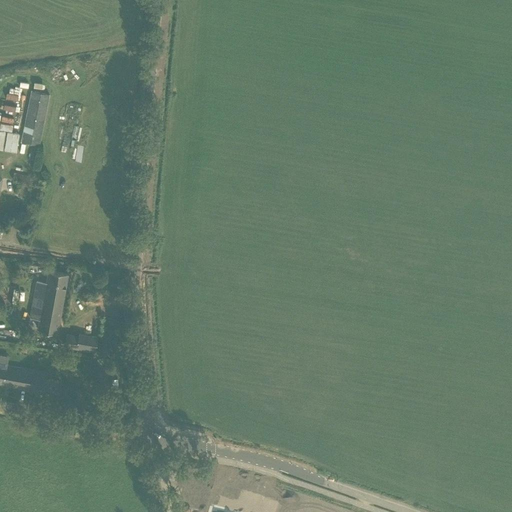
[(17,105),(21,87),(7,85),(4,102),(17,105)]
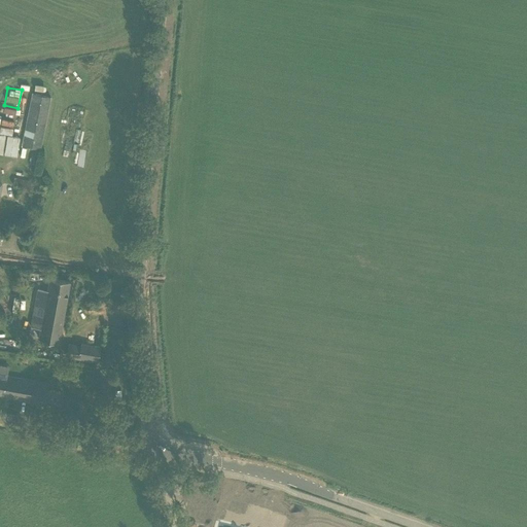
[(22,146),(30,148),(40,150),(51,98),(33,94),(22,146)]
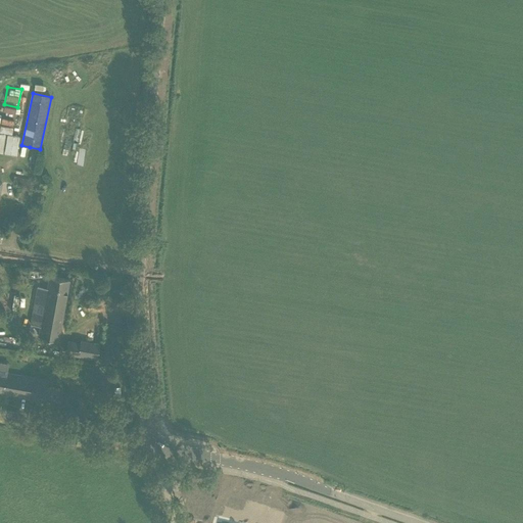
[(11,135),(13,127),(0,125),(0,151),(16,155),(20,136),(11,135)]
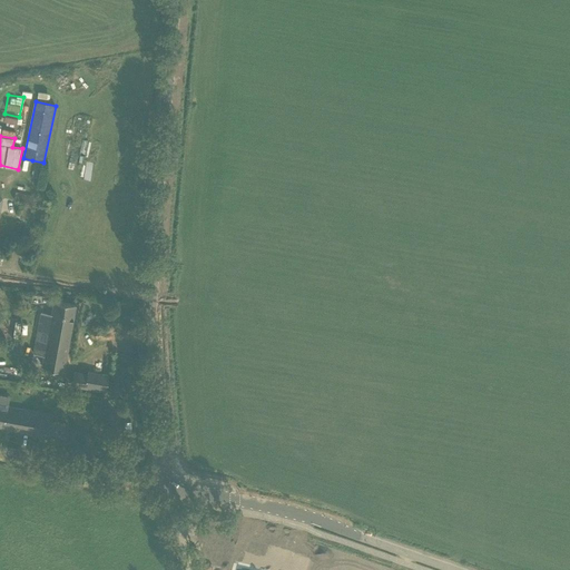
[(89,180),(92,164),(87,161),(82,179),(89,180)]
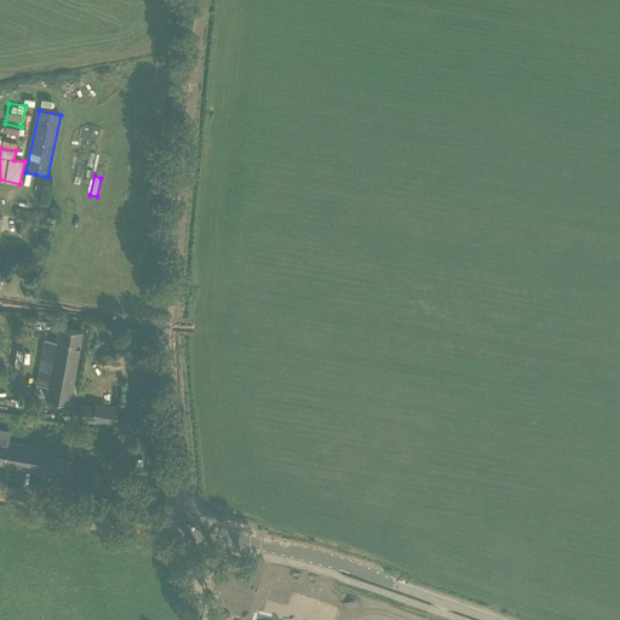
[(17,210),(16,218),(22,219),(21,223),(38,227),(40,214),(17,210)]
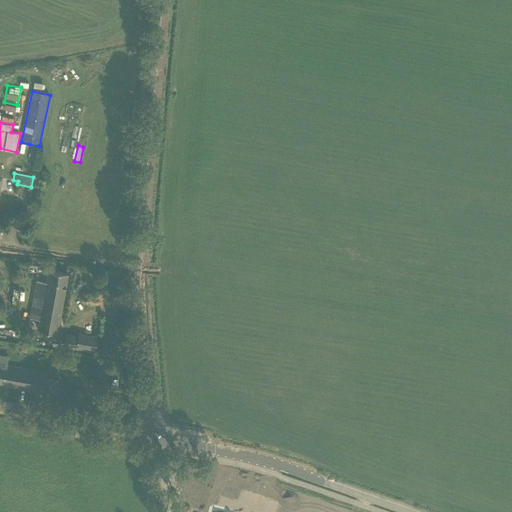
[(12,218),(10,227),(22,230),(24,220),(12,218)]
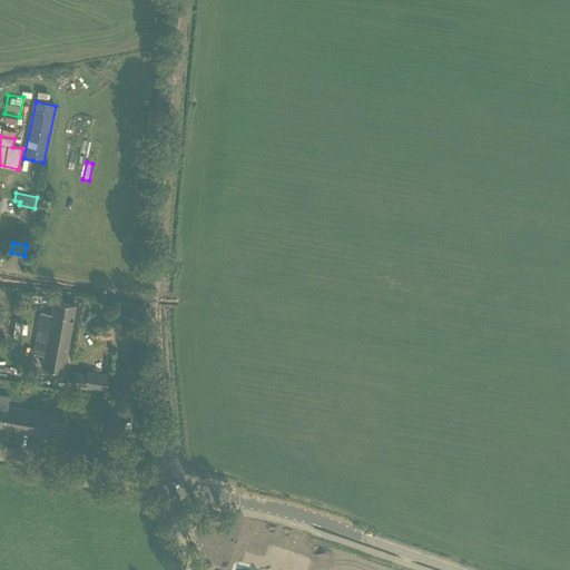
[(40,313),(33,354),(43,356),(42,367),(62,371),(75,305),(53,302),(51,314),(40,313)]
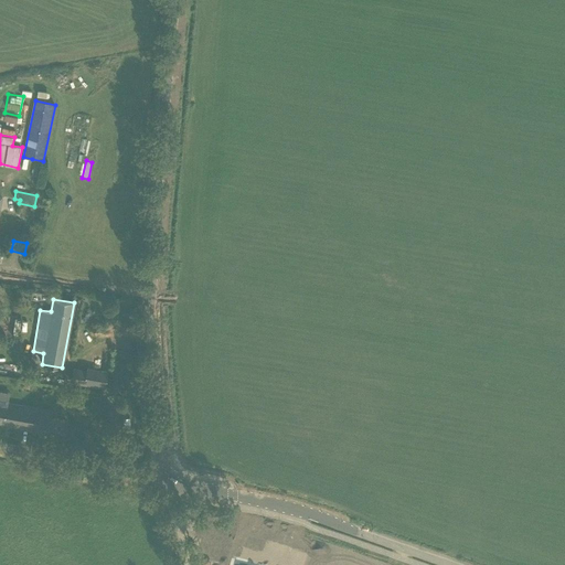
[(24,333),(24,319),(12,318),(11,332),(24,333)]
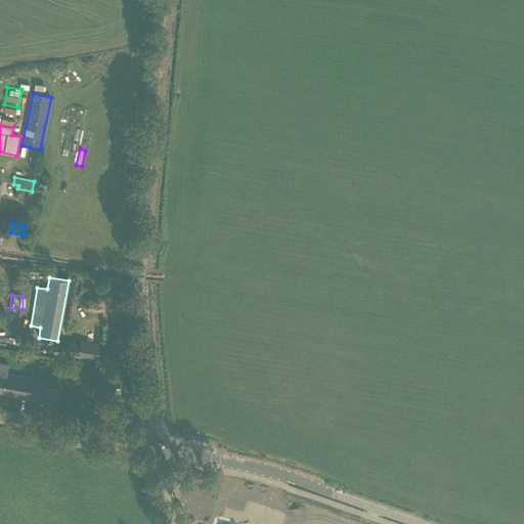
[(68,343),(66,354),(79,356),(81,343),(81,342),(80,342),(80,345),(68,343)]
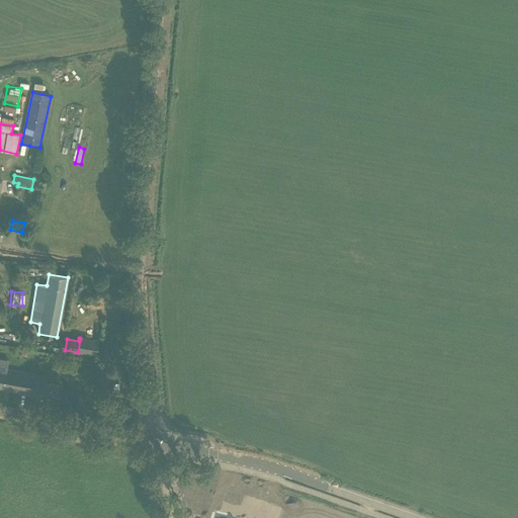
[(91,341),(88,354),(95,355),(98,341),(97,341),(97,342),(92,341),(91,341)]
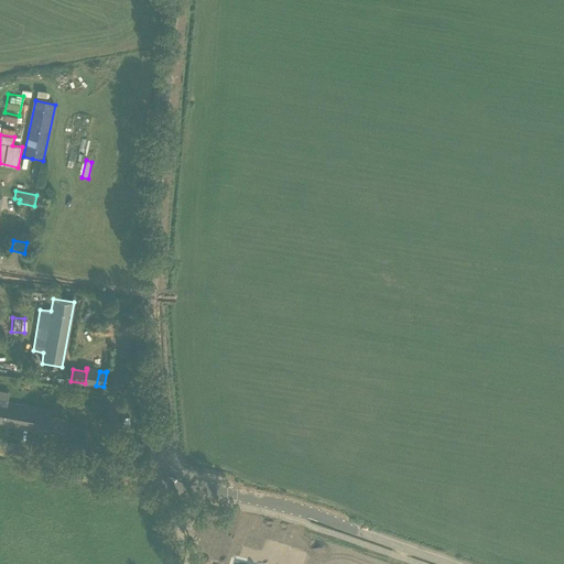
[(52,413),(0,401),(0,422),(47,433),(52,413)]
